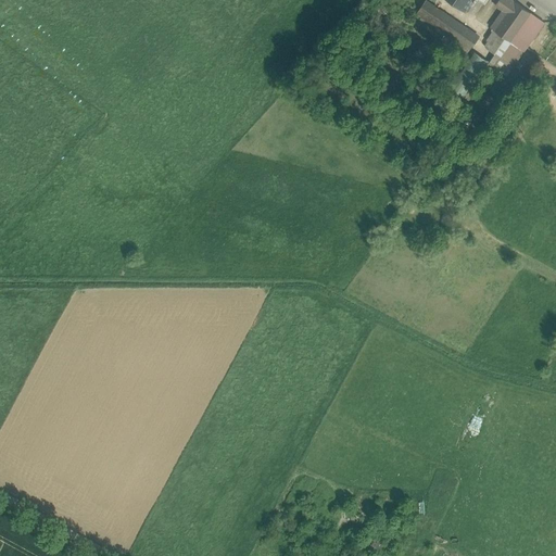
[(439,10),(426,0),(417,13),(430,22),(439,10)]
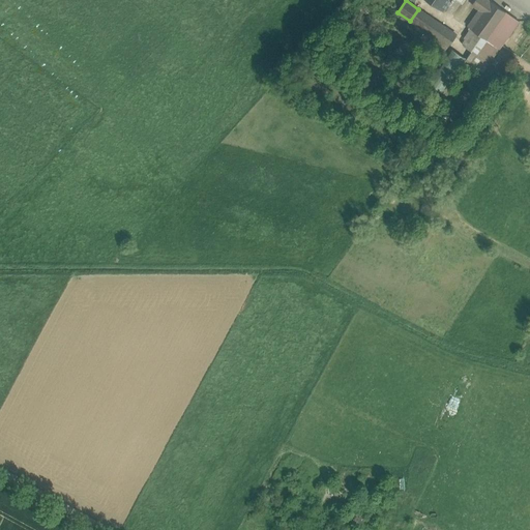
[(427,0),(444,11),(451,0),(427,0)]
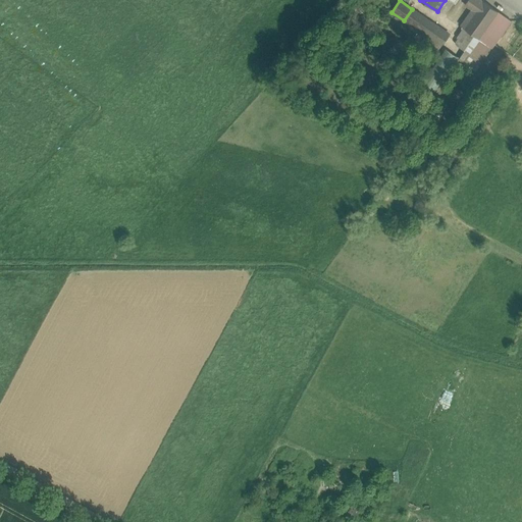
[(499,12),(480,0),(468,0),(465,5),(472,10),(461,25),(480,40),(481,37),(499,12)]
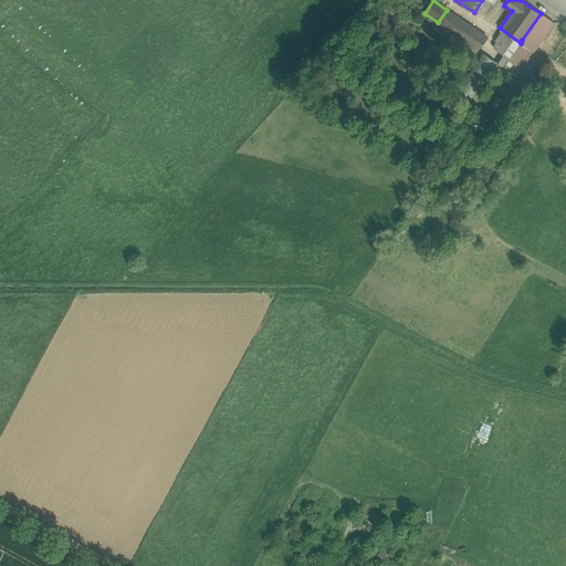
[(488,38),(447,10),(438,22),(456,34),(479,50),(486,39),(488,38)]
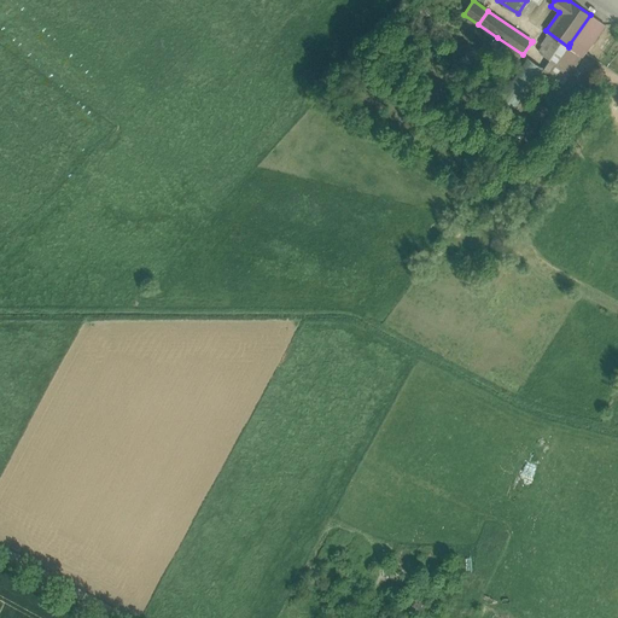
[(590,15),(570,44),(584,53),(605,24),(604,24),(590,15)]
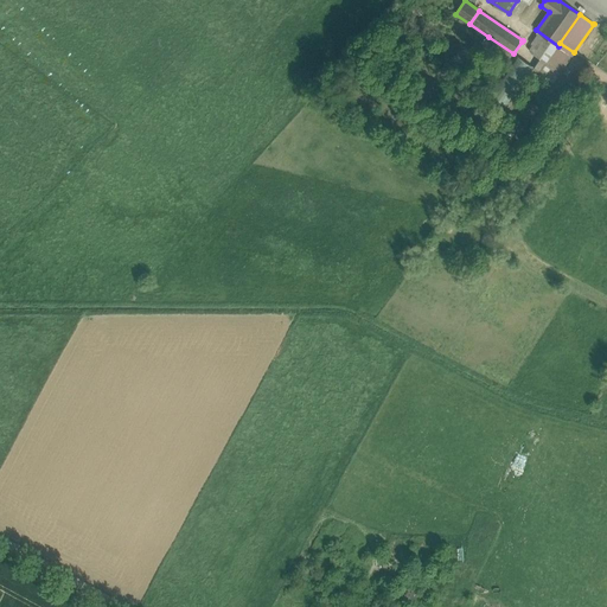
[(558,46),(536,30),(531,52),(545,63),(558,46)]
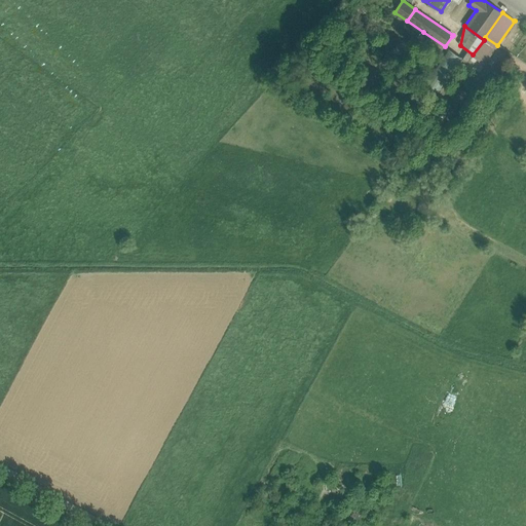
[(445,46),(423,32),(419,39),(440,53),(445,46)]
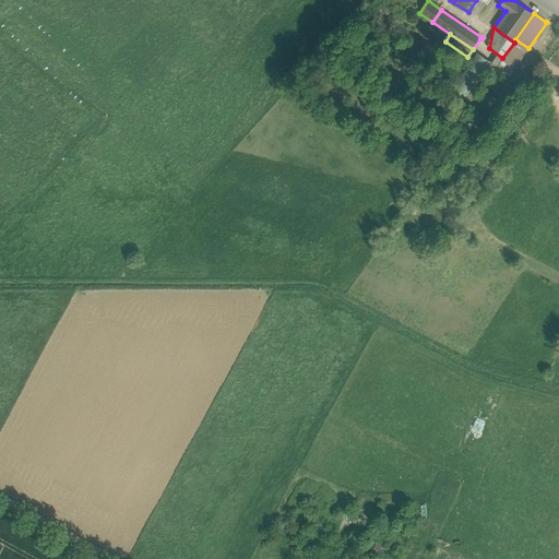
[(514,43),(502,58),(514,67),(528,48),(515,39),(514,43)]
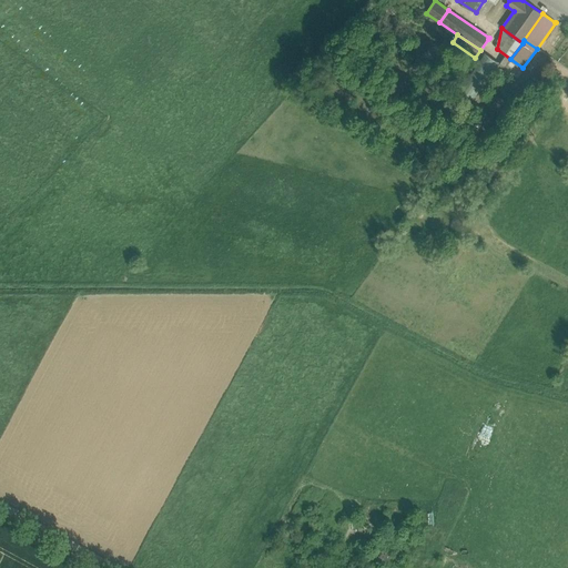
[(483,51),(457,88),(476,101),(500,64),(483,51)]
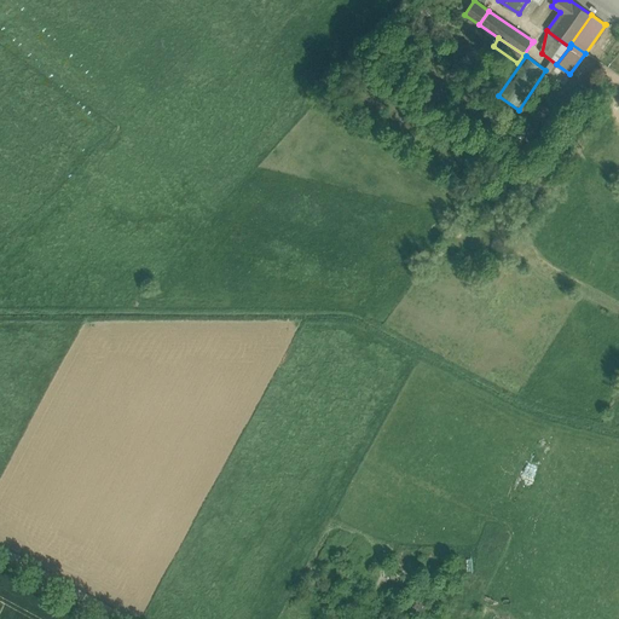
[(437,573),(421,565),(416,574),(432,583),(437,573)]
